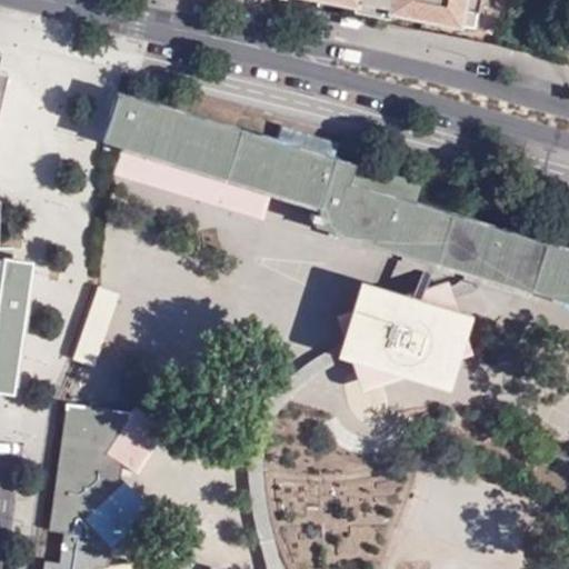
[(388,0),(388,3),(462,18),(460,27),(476,29),(480,0),(388,0)]
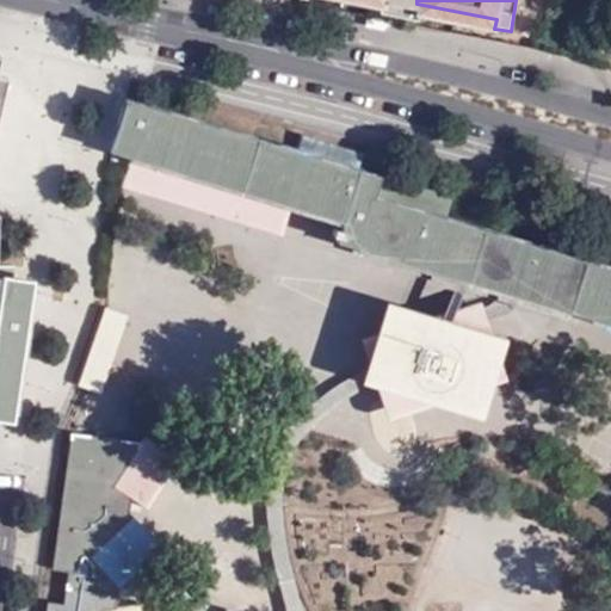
[(362,168),(129,98),(112,152),(129,158),(291,208),(345,224),(340,241),(610,323),(610,269),(446,220),(455,197),(362,168)]
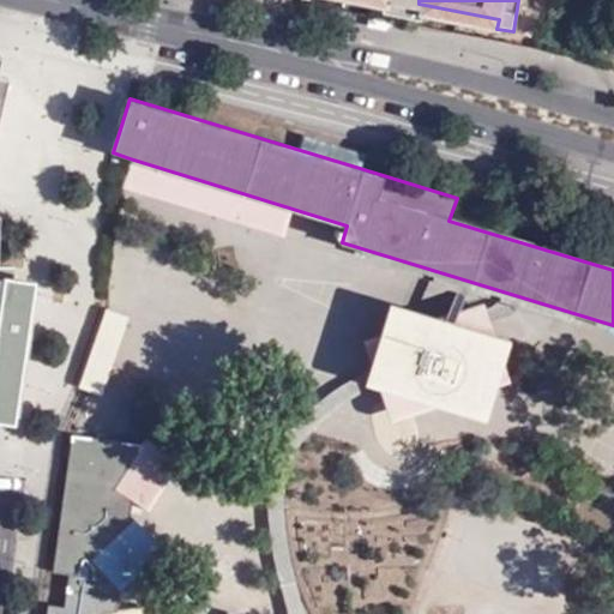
[(293,209),(130,158),(121,186),(284,238),(293,209)]
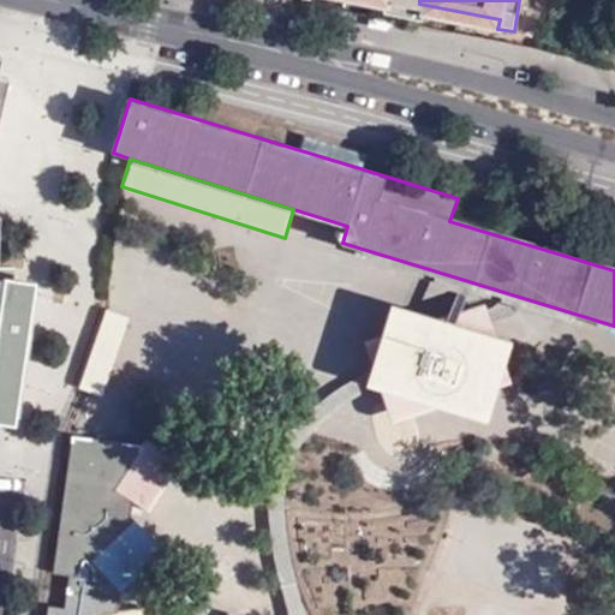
[(0,421),(10,423),(33,290),(16,287),(15,270),(16,267),(0,266),(0,421)]
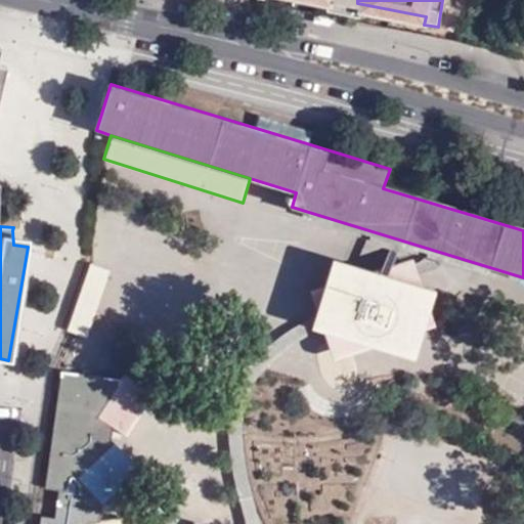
[(433,291),(419,286),(409,258),(370,271),(331,259),(322,288),(309,292),(315,310),(310,329),(323,333),(333,361),(374,347),(412,359),(421,331),(433,328),(428,311),(433,291)]
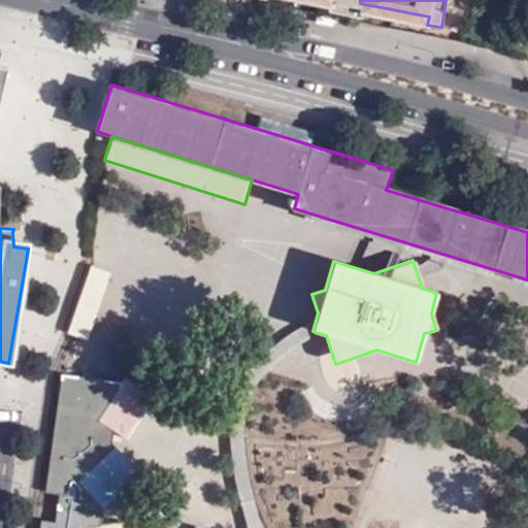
[(109,272),(90,265),(66,333),(86,340),(109,272)]
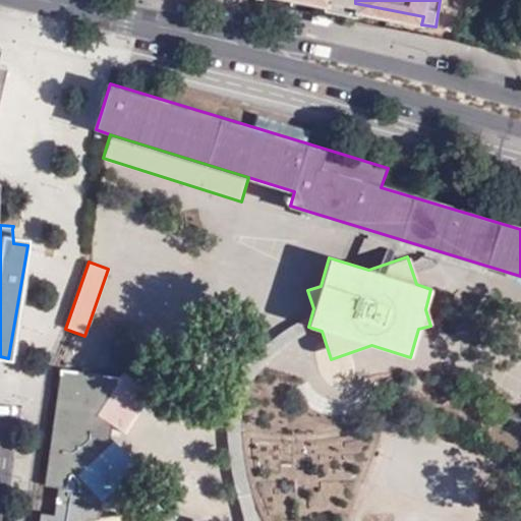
[(120,378),(60,369),(55,406),(45,484),(58,487),(54,515),(40,514),(39,520),(120,520),(119,515),(99,519),(101,501),(137,467),(114,441),(110,444),(112,424),(125,433),(153,392),(124,371),(120,378)]
